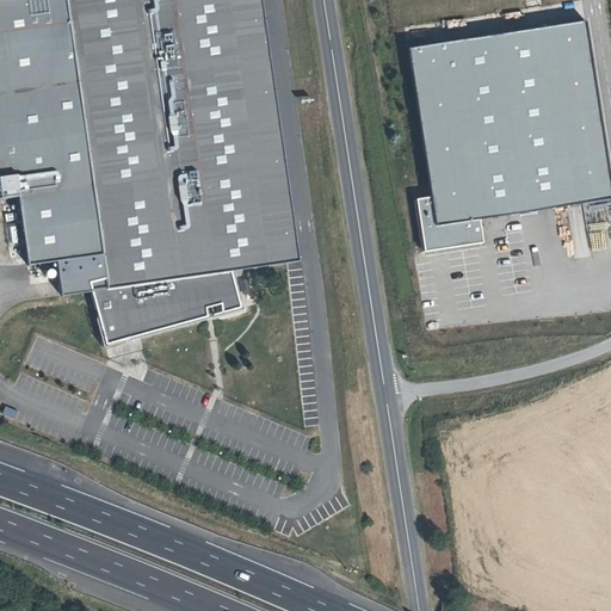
[(0,0),(0,199),(20,197),(94,186),(67,0),(0,0)]
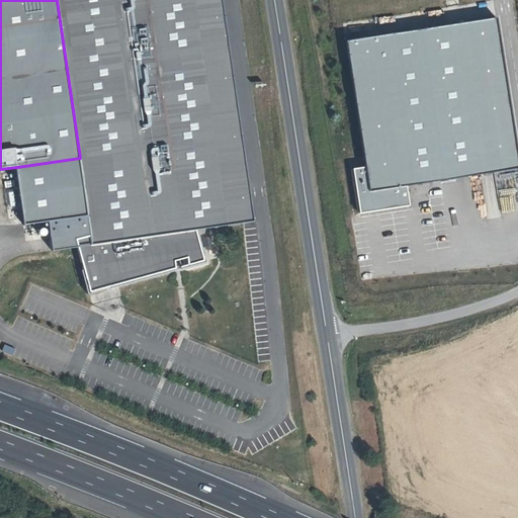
[(256,222),(224,0),(57,0),(80,158),(89,217),(91,236),(77,239),(80,247),(92,291),(206,260),(197,230),(256,222)]
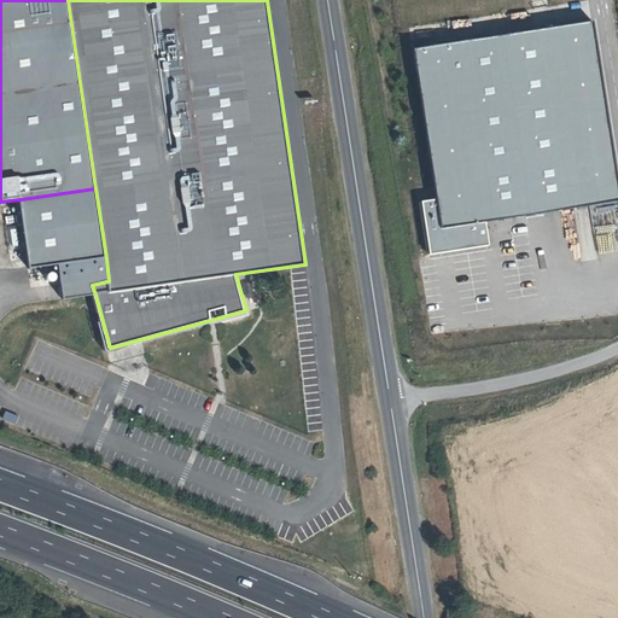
[(484,219),(617,197),(617,187),(590,17),(410,47),(435,197),(420,199),(429,252),(489,243),(484,219)]
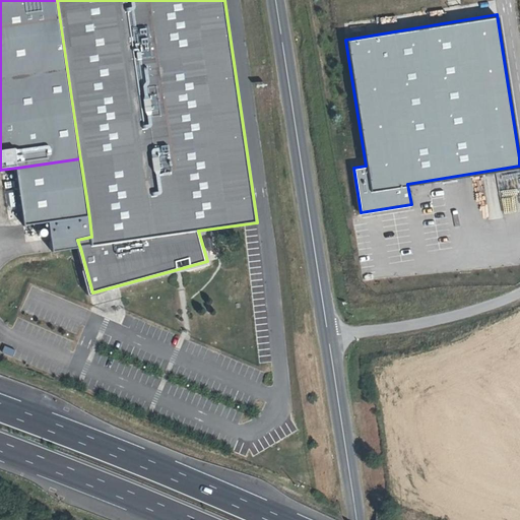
[(89,217),(80,158),(17,168),(26,226),(50,222),(89,217)]
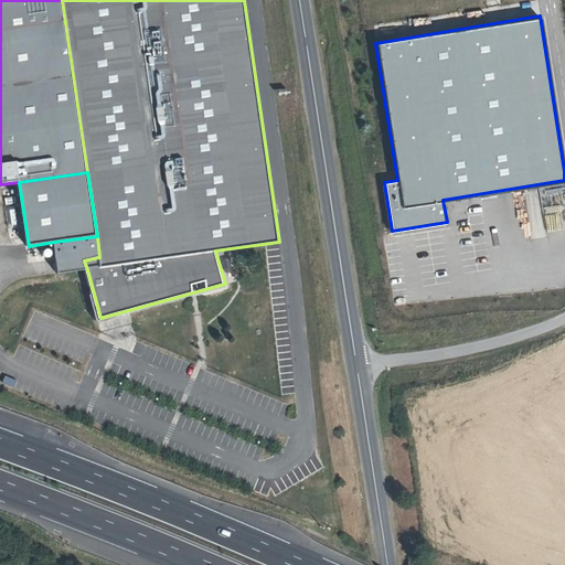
[(99,257),(97,236),(54,242),(59,274),(87,269),(84,260),(99,257)]
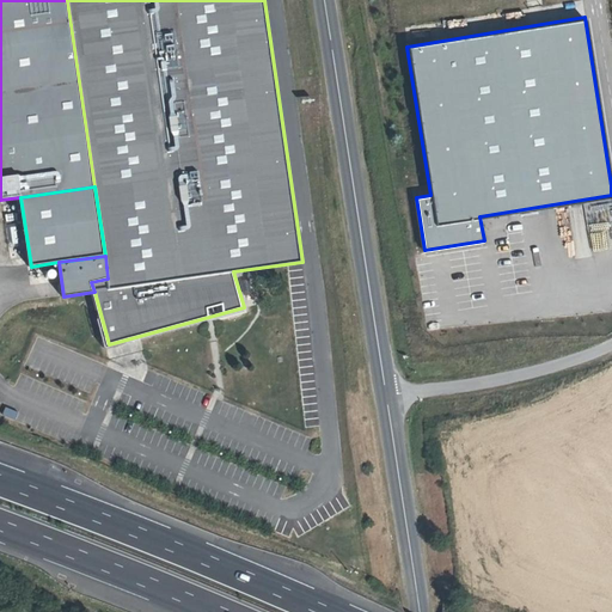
[(2,415),(16,418),(18,409),(4,407),(2,415)]
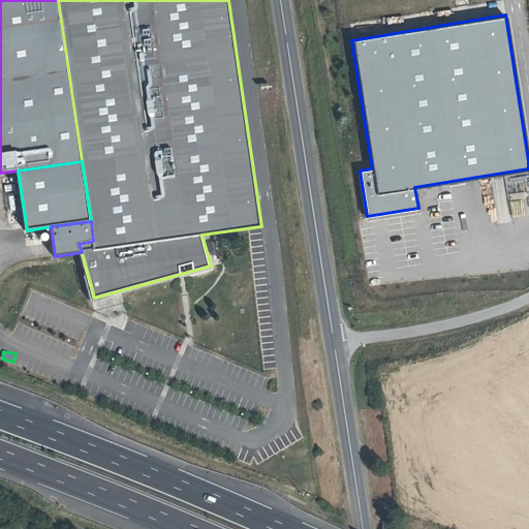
All buildings are outlined.
